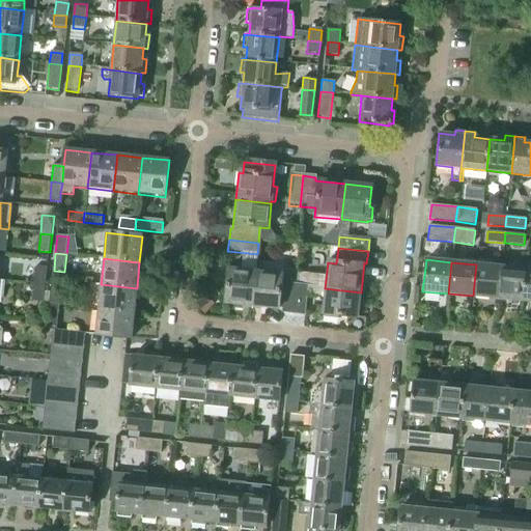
[(476,264),(473,296),(498,299),(501,267),(476,264)]
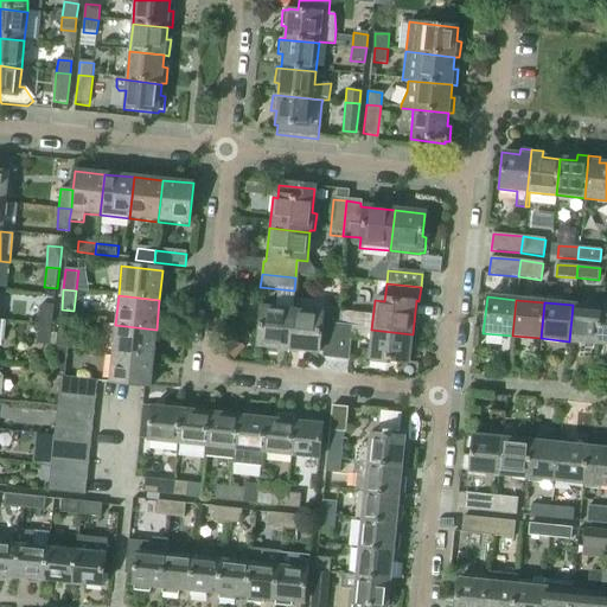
[(42,305),(39,324),(52,326),(55,306),(42,305)]
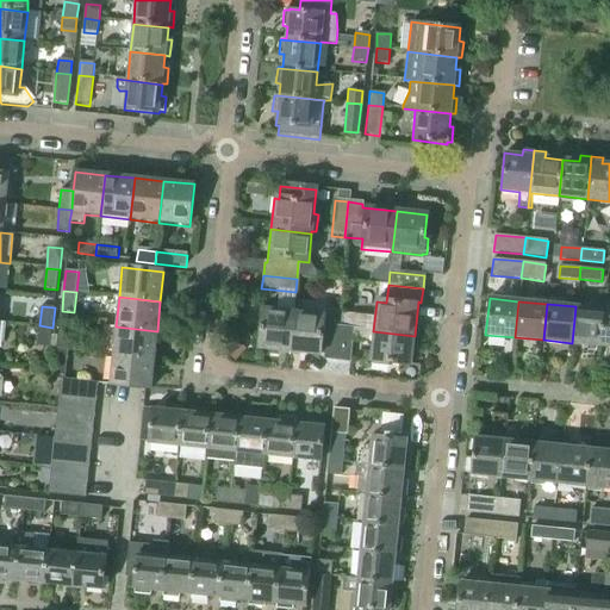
[(576,306),(572,343),(601,346),(604,310),(576,306)]
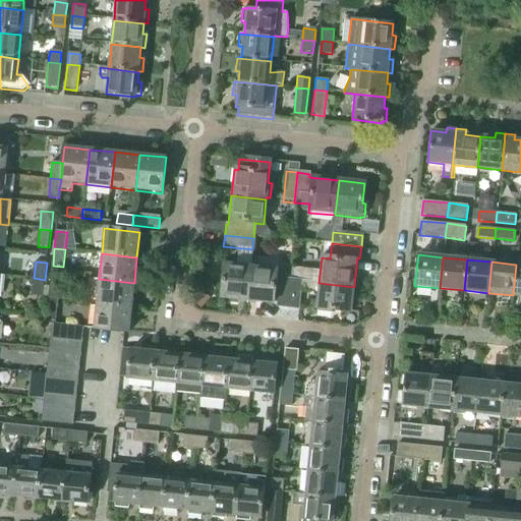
[(224,299),(246,301),(250,267),(228,265),(228,266),(224,265),(222,279),(226,279),(224,299)]
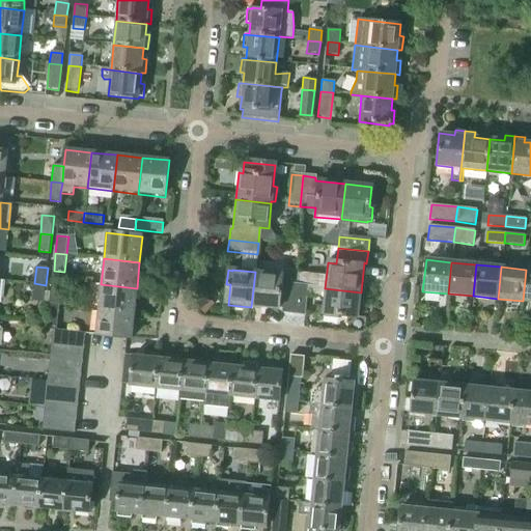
[(255,272),(251,307),(281,310),(280,314),(292,315),(296,284),(281,283),(281,275),(255,272)]
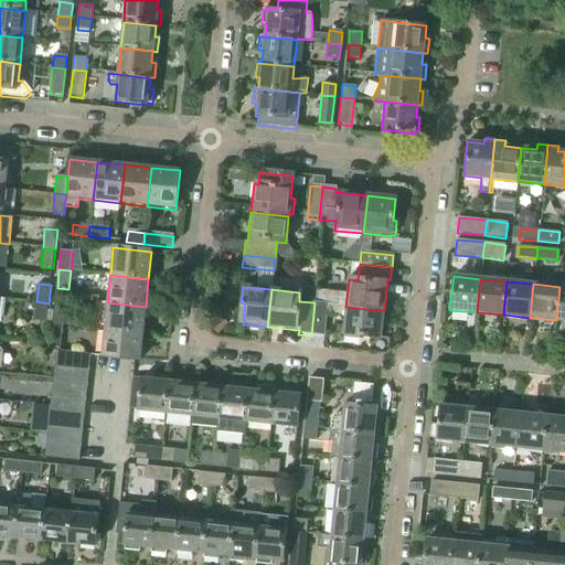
[(36,301),(34,320),(52,322),(53,310),(48,309),(49,304),(36,301)]
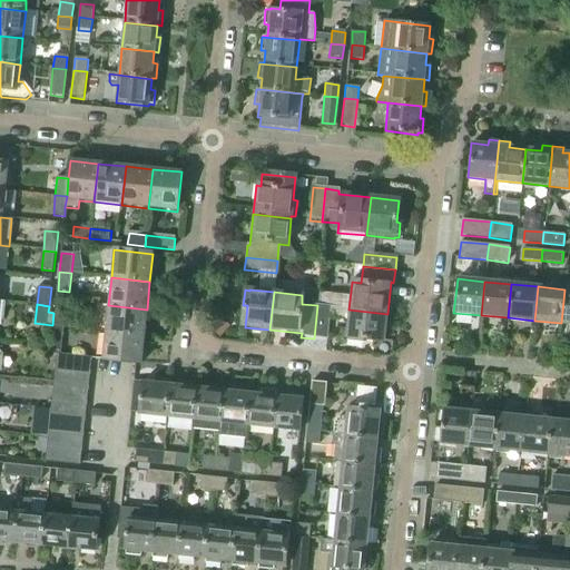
[(108,305),(106,332),(144,336),(147,310),(108,305)]
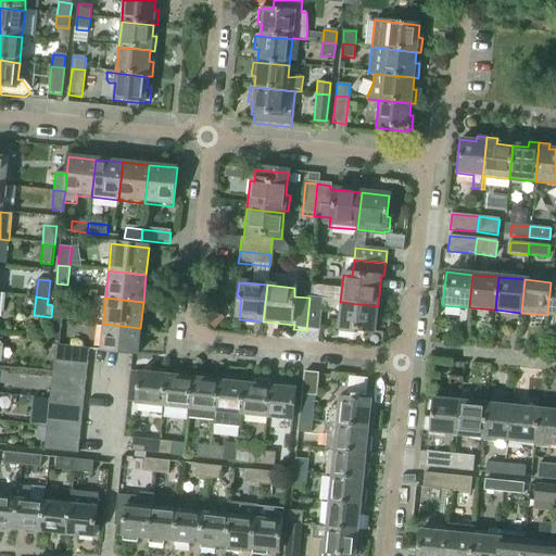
[(310,298),(306,330),(318,331),(321,300),(310,298)]
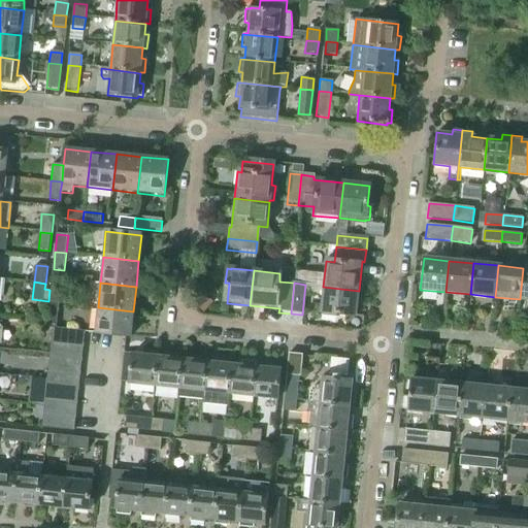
[(50,290),(48,301),(60,302),(62,285),(51,284),(51,290),(50,290)]
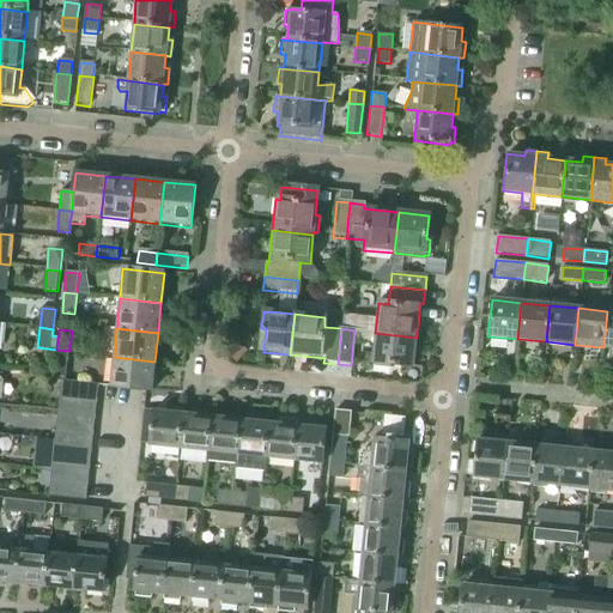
[(389,370),(389,365),(413,368),(417,338),(375,333),(372,364),(374,364),(372,369),(389,370)]
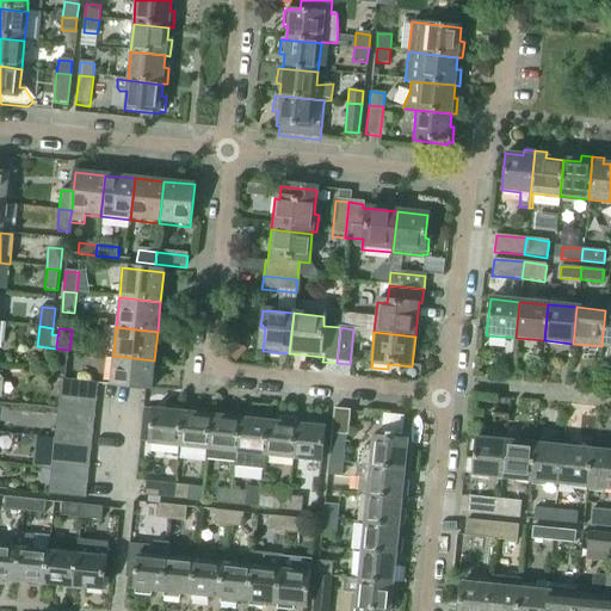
[(235,339),(224,350),(236,360),(246,350),(235,339)]
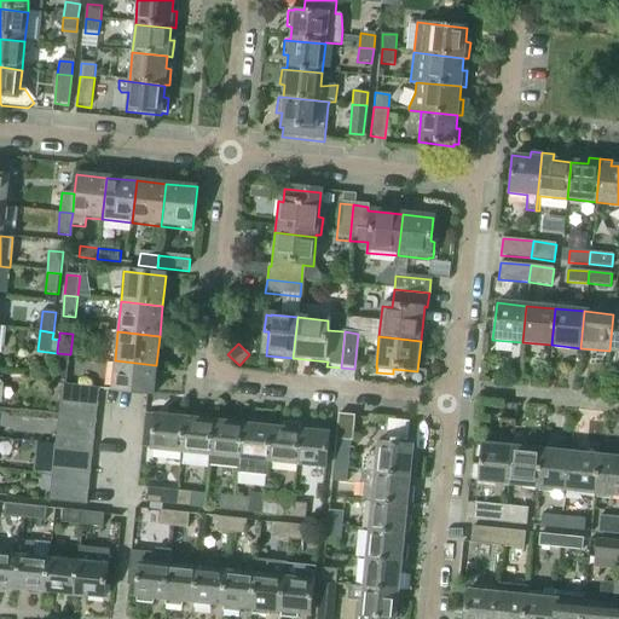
[(115,360),(111,392),(152,395),(156,365),(115,360)]
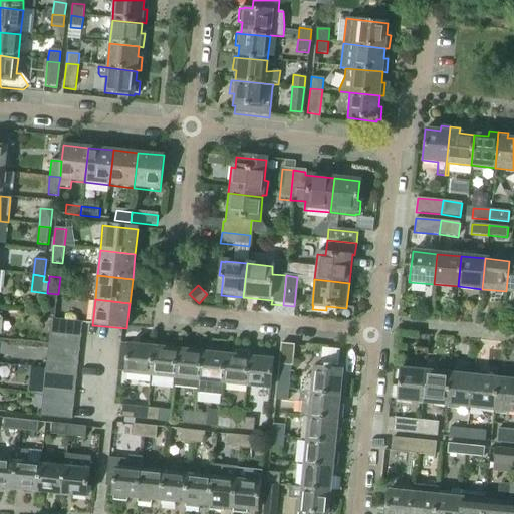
[(50,320),(48,333),(79,336),(80,323),(50,320)]
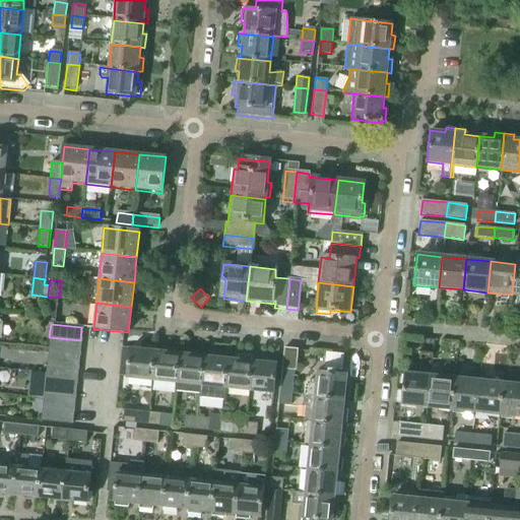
[(49,337),(48,351),(79,354),(80,340),(49,337)]
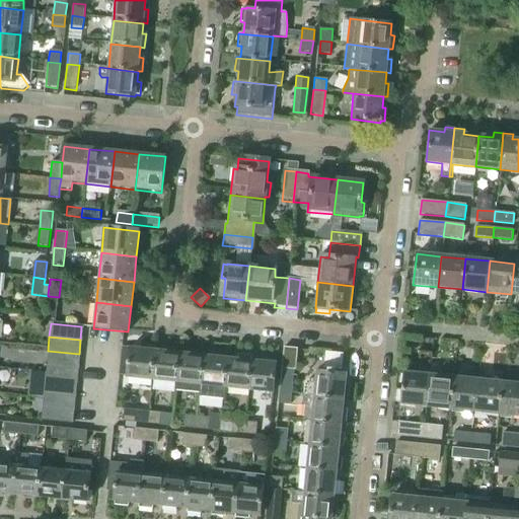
[(127,377),(152,380),(155,351),(154,351),(155,348),(141,347),(141,350),(130,349),(127,377)]
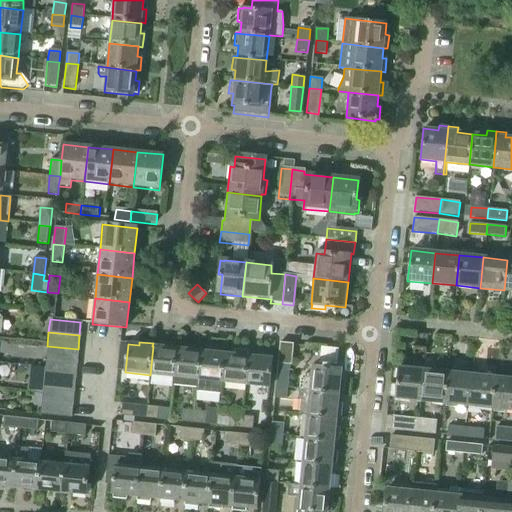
[(277,363),(275,388),(287,389),(289,364),(292,364),(294,344),(280,342),(278,363),(277,363)]
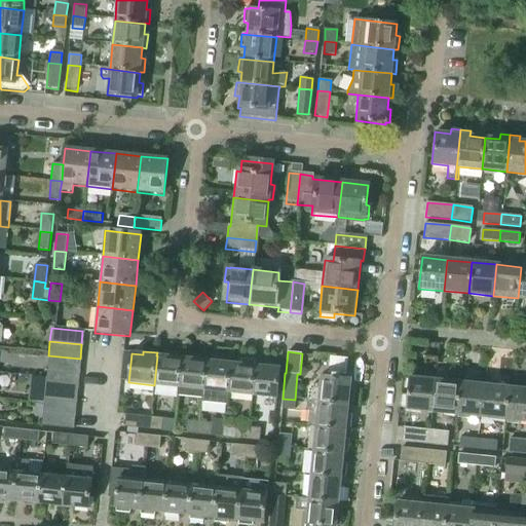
[(157,355),(154,385),(179,387),(181,359),(182,354),(167,353),(167,357),(157,355)]
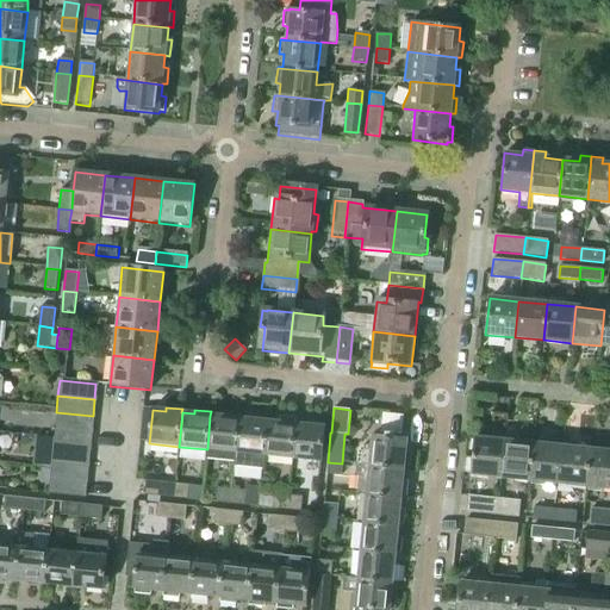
[(56,412),(54,429),(91,433),(93,416),(56,412)]
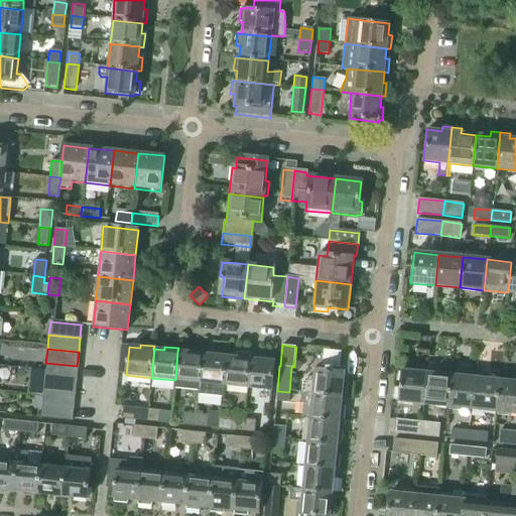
[(177,352),(175,380),(174,388),(198,391),(202,351),(188,349),(188,353),(177,352)]
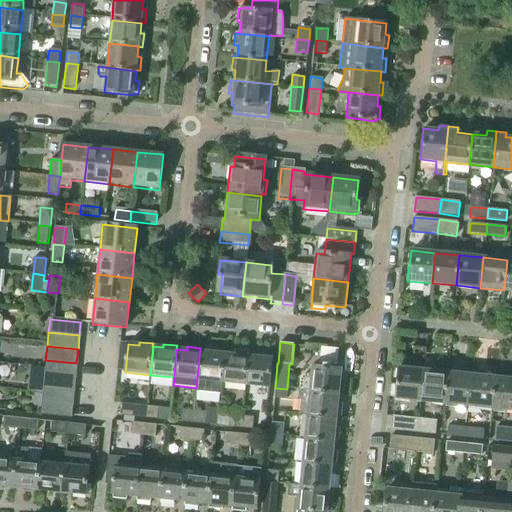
[(200,348),(196,388),(197,388),(196,392),(220,394),(224,354),(223,354),(223,350),(210,349),(209,352),(201,352),(201,348),(200,348)]
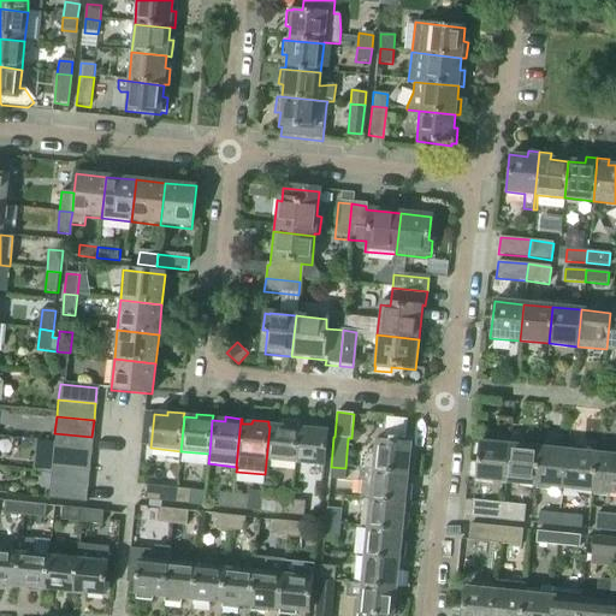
[(270,426),(265,474),(266,474),(268,460),(295,463),(297,428),(297,425),(282,422),(280,427),(270,426)]
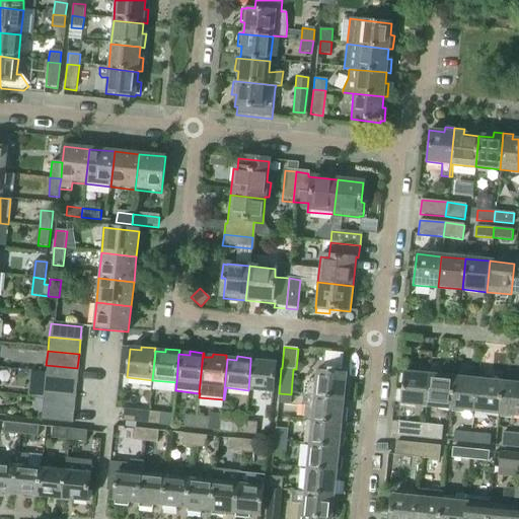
[(250,361),(248,390),(272,392),(276,364),(275,364),(275,360),(262,359),(261,362),(250,361)]
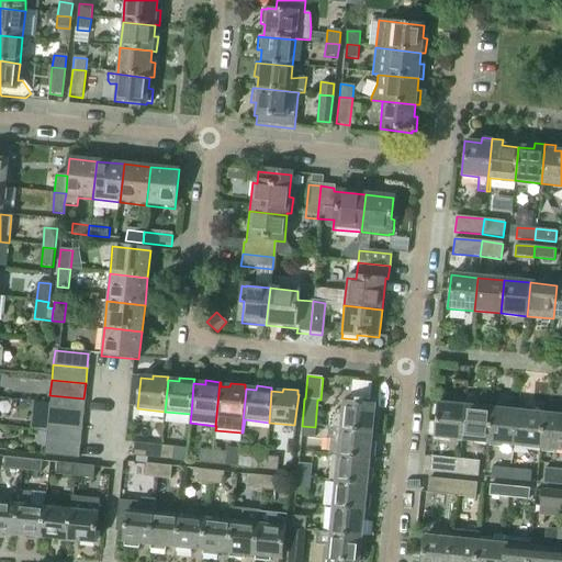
[(49,395),(48,409),(82,413),(83,398),(49,395)]
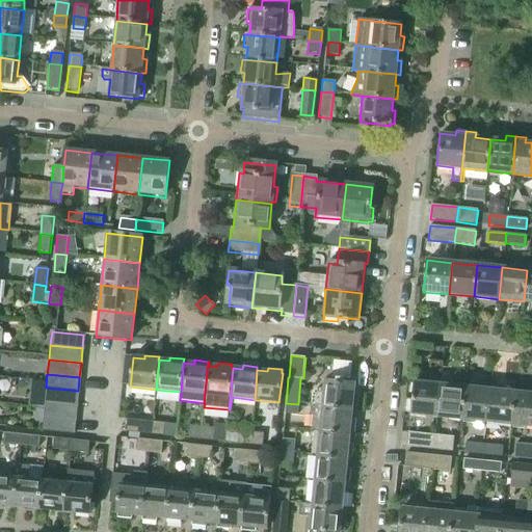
[(411,414),(436,416),(441,379),(429,378),(429,383),(415,382),(411,414)]
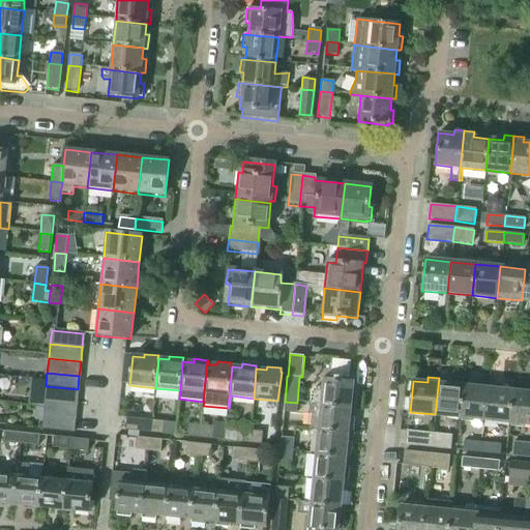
[(439,378),(435,414),(460,417),(463,385),(447,384),(447,379),(439,378)]
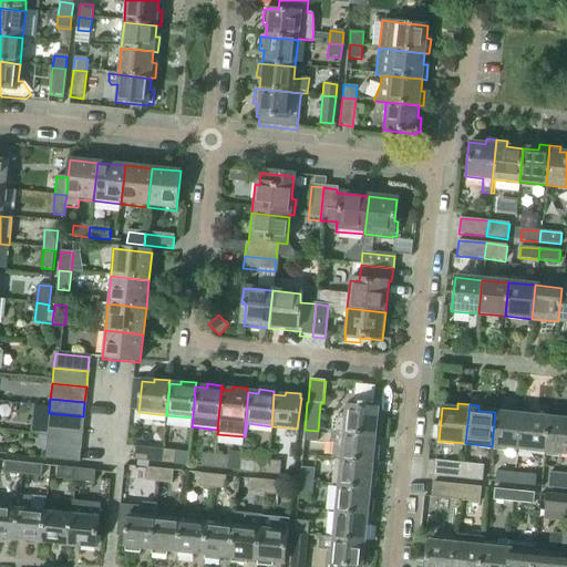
[(331,432),(375,436),(380,436),(381,422),(378,421),(378,412),(378,410),(372,409),(353,408),(346,406),(344,415),(342,414),(338,415),(334,418),(333,423),(332,432),(331,432)]
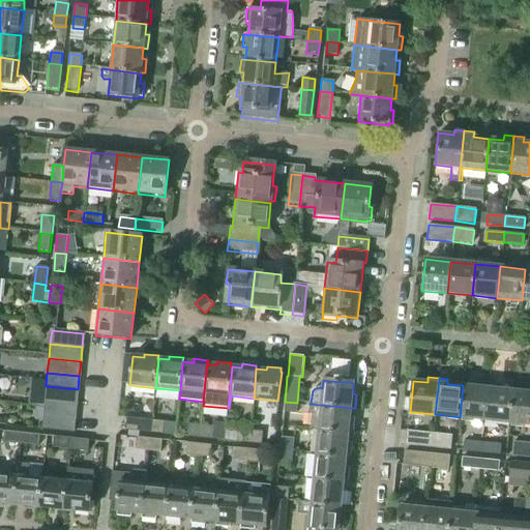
[(463,385),(460,417),(484,419),(489,383),(478,382),(477,387),(463,385)]
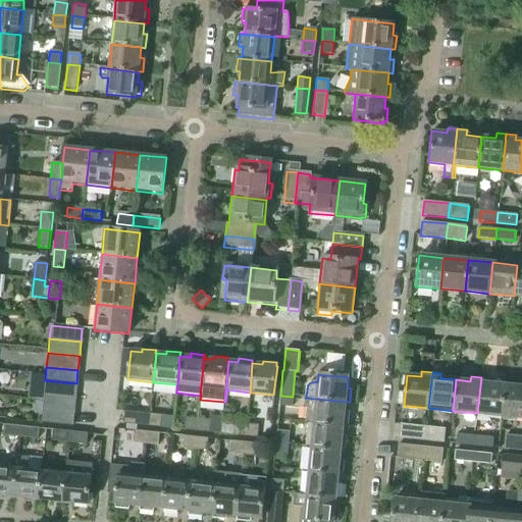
[(481,377),(477,413),(502,416),(505,384),(489,383),(489,378),(481,377)]
